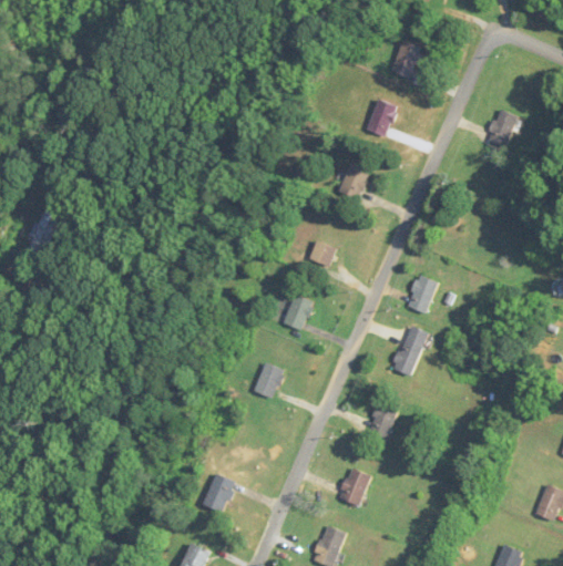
[(422,49),(403,39),(388,69),(407,78),(422,49)]
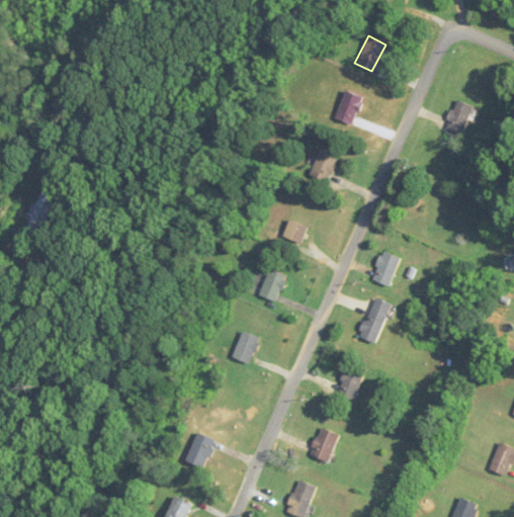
[(333,118),(351,125),(361,96),(344,90),(333,118)]
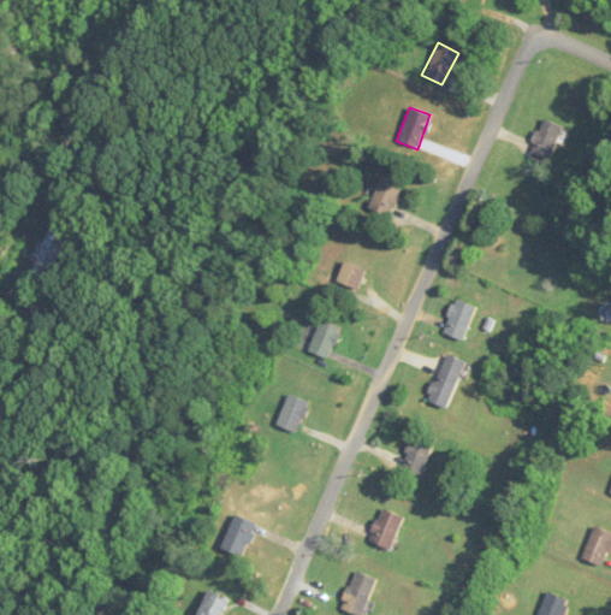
[(564,126),(541,117),(527,148),(550,159),(564,126)]
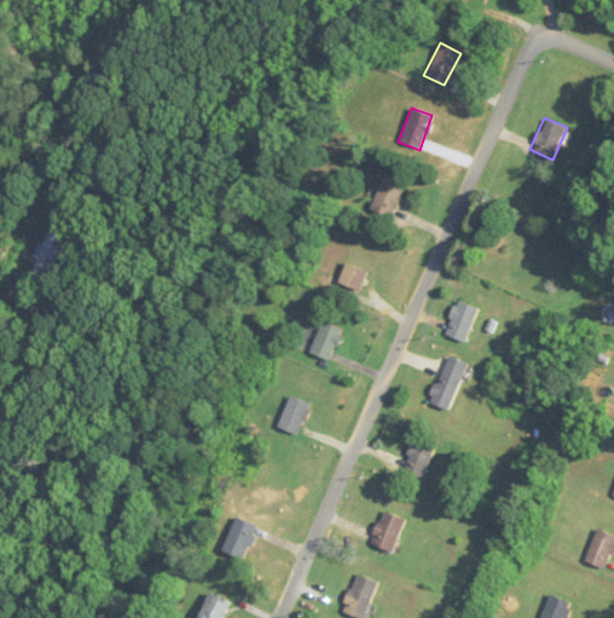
[(403,180),(381,174),(370,209),(391,217),(403,180)]
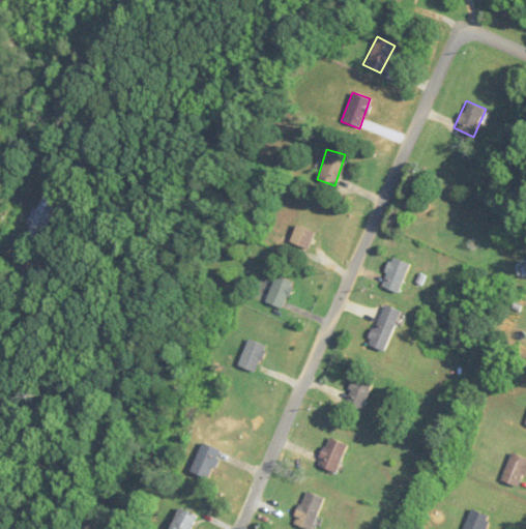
[(58,199),(44,192),(24,232),(38,240),(58,199)]
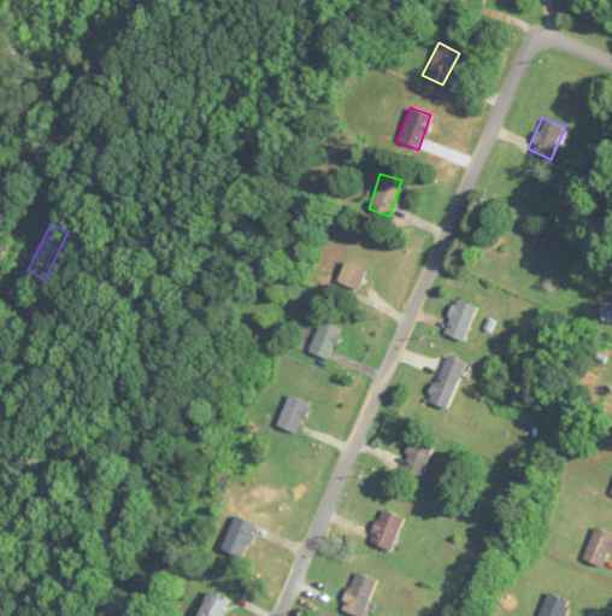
[(363,268),(341,260),(334,282),(357,289),(363,268)]
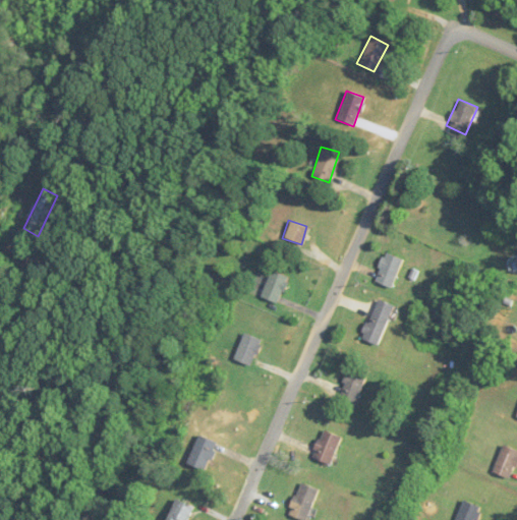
[(390,287),(402,258),(384,250),(371,280),(390,287)]
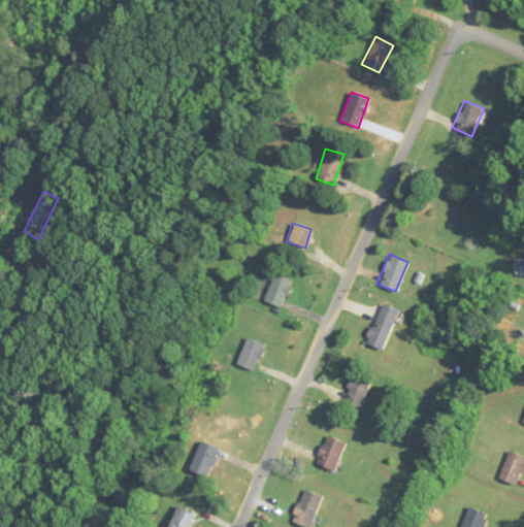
[(262,299),(279,307),(291,281),(273,272),(262,299)]
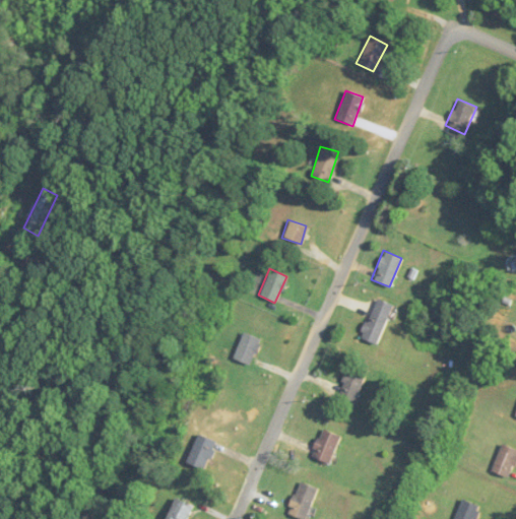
[(391,304),(374,297),(359,336),(377,343),(391,304)]
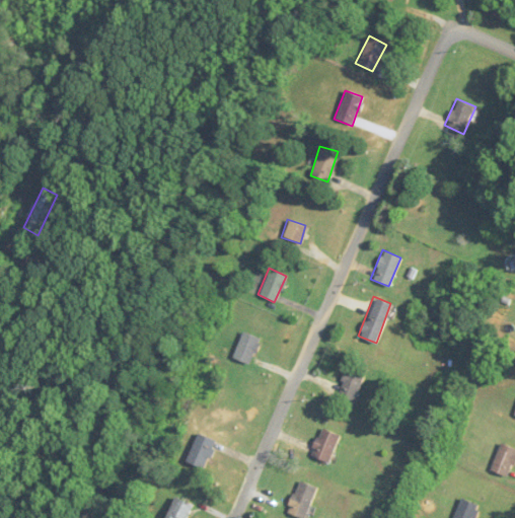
[(249,364),(260,338),(241,330),(231,357),(249,364)]
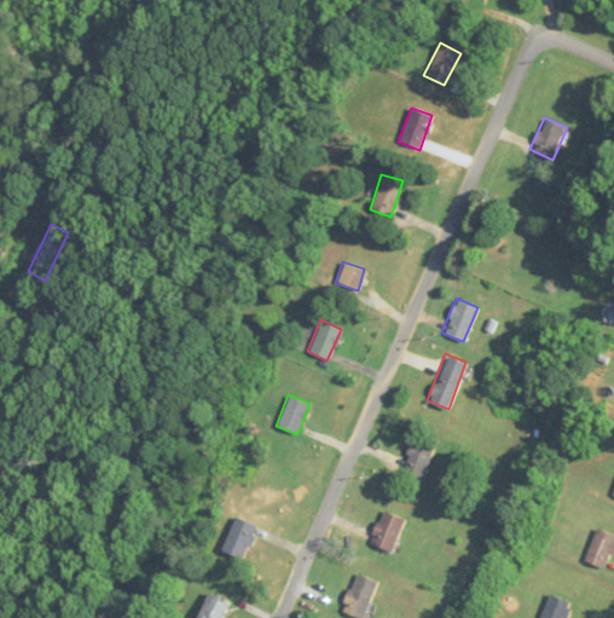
[(434,444),(411,435),(399,471),(421,478),(434,444)]
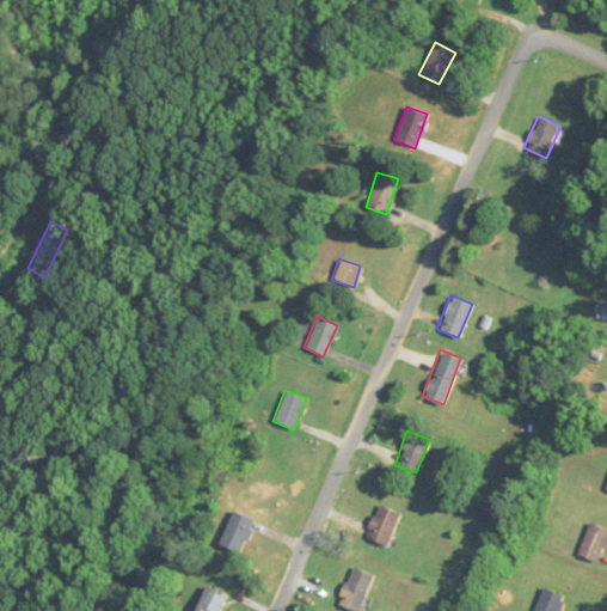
[(385,545),(399,513),(378,503),(363,536),(385,545)]
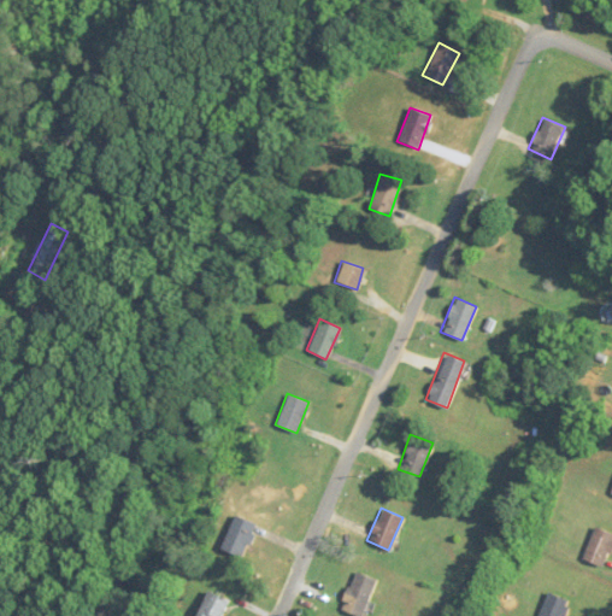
[(240,557),(254,523),(234,514),(218,547),(240,557)]
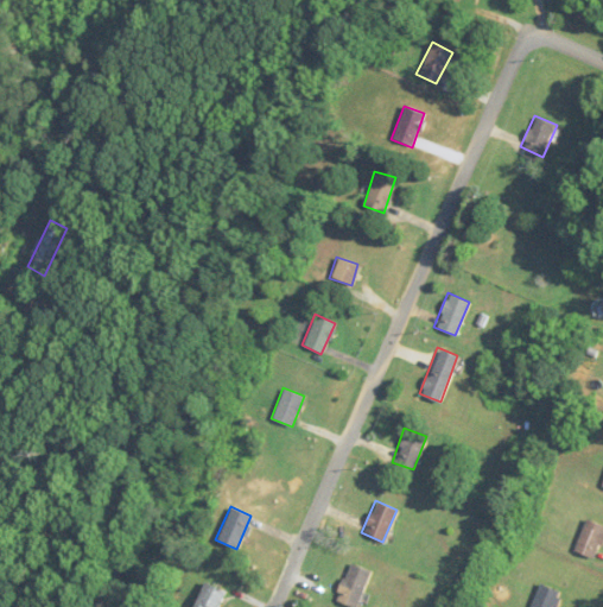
[(592,560),(602,535),(602,525),(585,518),(571,550),(592,560)]
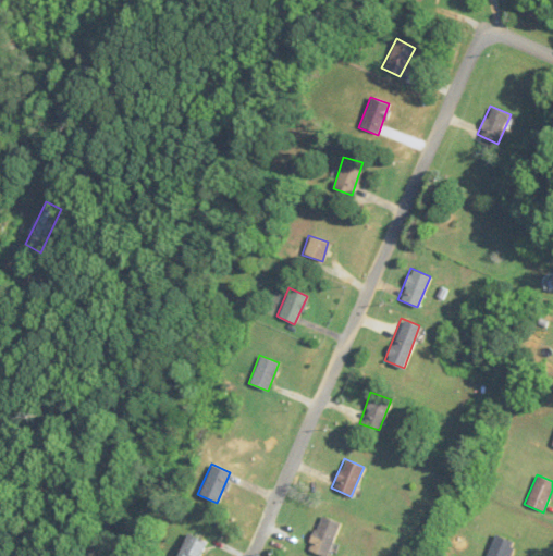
[(305,548),(321,555),(324,555),(340,523),(320,515),(305,548)]
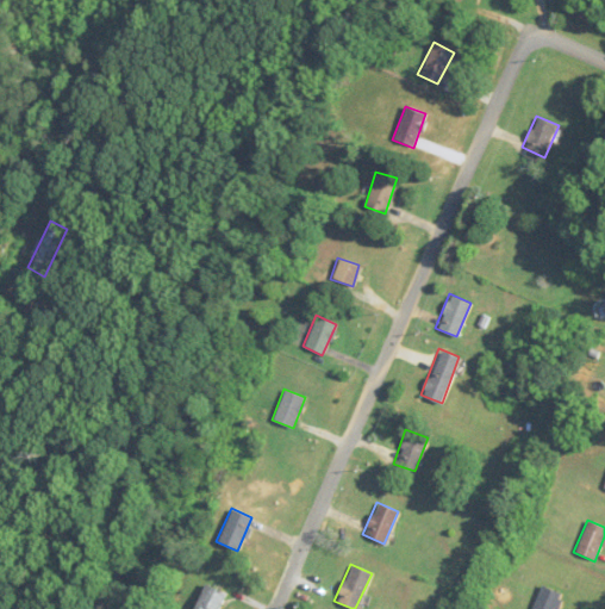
[(193,608),(217,608),(224,591),(203,584),(193,608)]
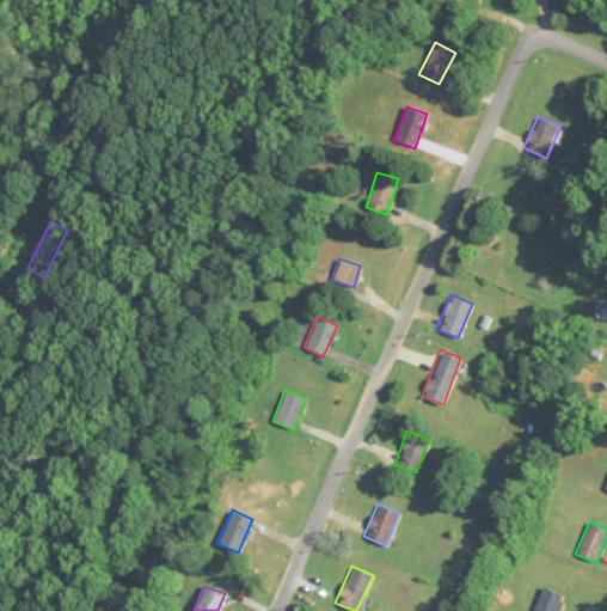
[(556,610),(563,594),(541,586),(531,610),(556,610)]
